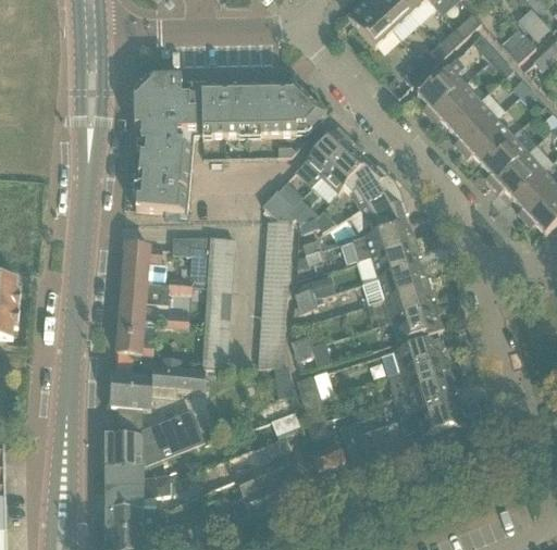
[(410,15),(396,0),(367,0),(366,1),(393,32),(410,15)]
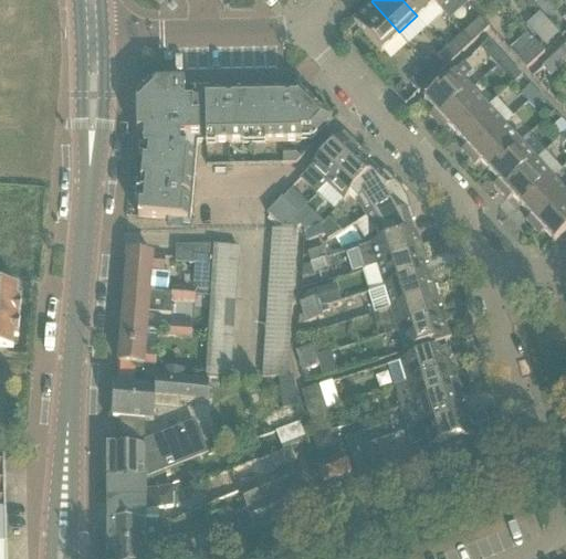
[(402,0),(417,16),(433,0),(402,0)]
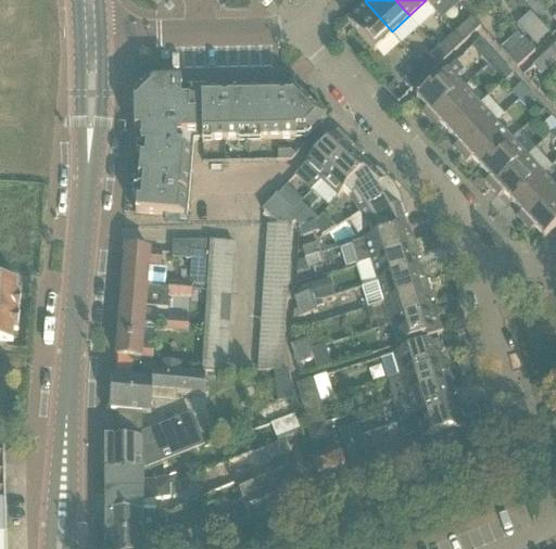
[(392,32),(365,1),(346,18),(374,48),(392,32)]
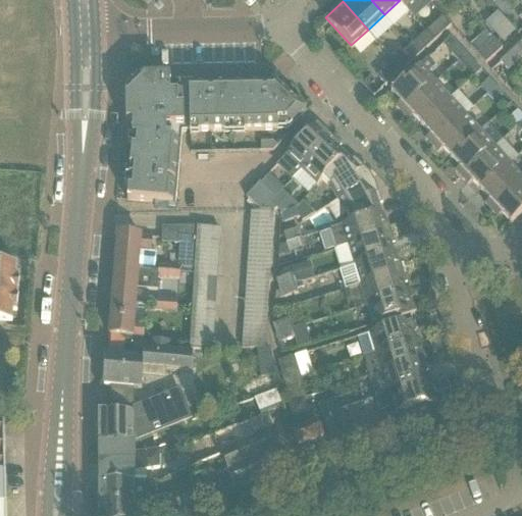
[(485,21),(493,31),(508,17),(499,8),(485,21)]
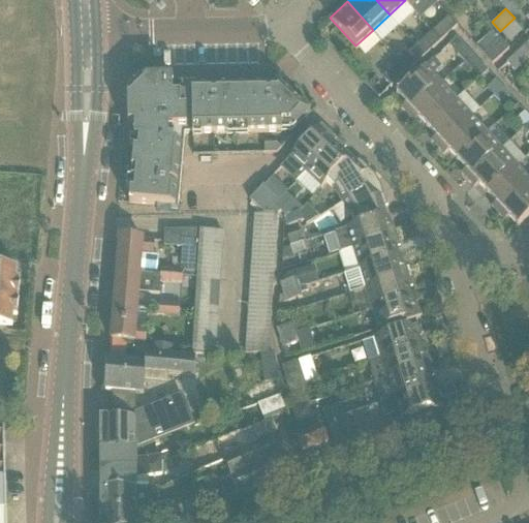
[(448,14),(440,22),(432,29),(440,37),(457,23),(448,14)]
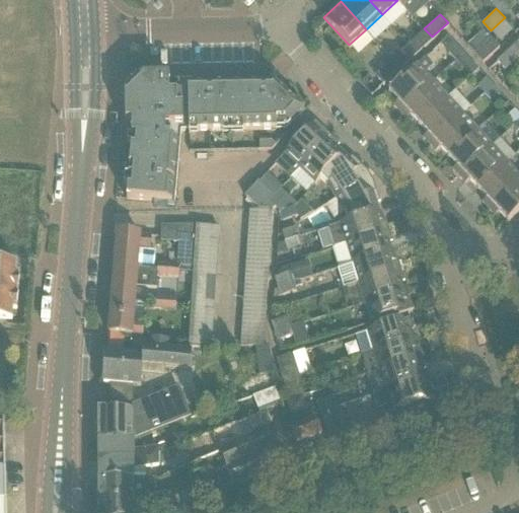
[(505,17),(491,30),(499,39),(513,26),(505,17)]
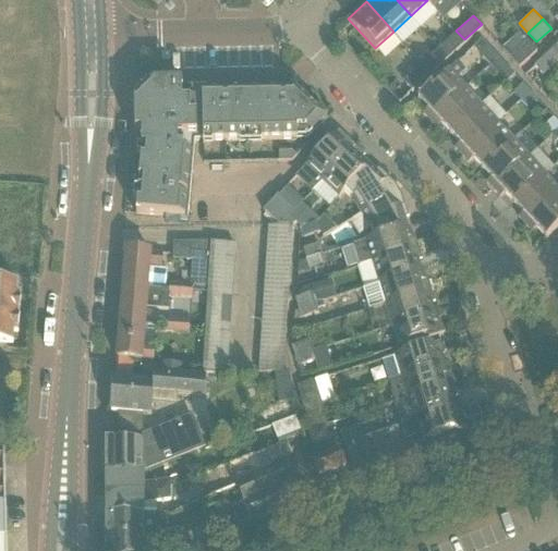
[(456,31),(447,39),(456,48),(464,39),(456,31)]
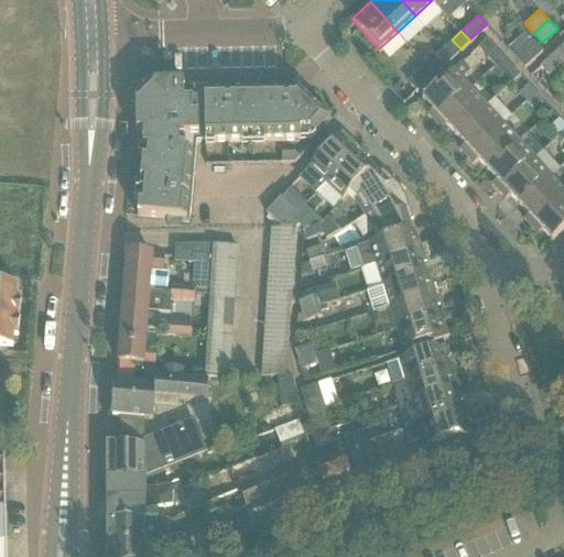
[(534,39),(516,55),(524,65),(543,48),(534,39)]
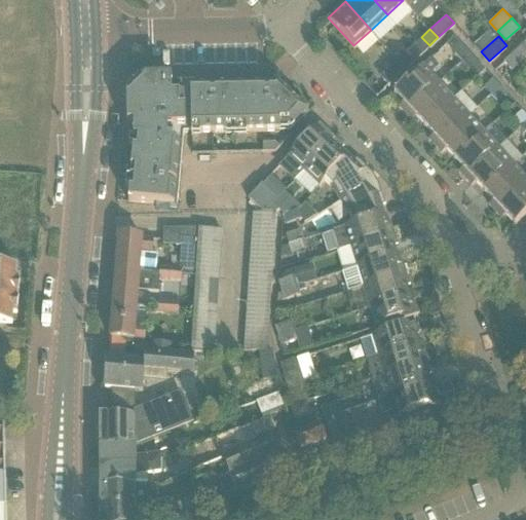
[(463,42),(454,50),(461,59),(471,50),(463,42)]
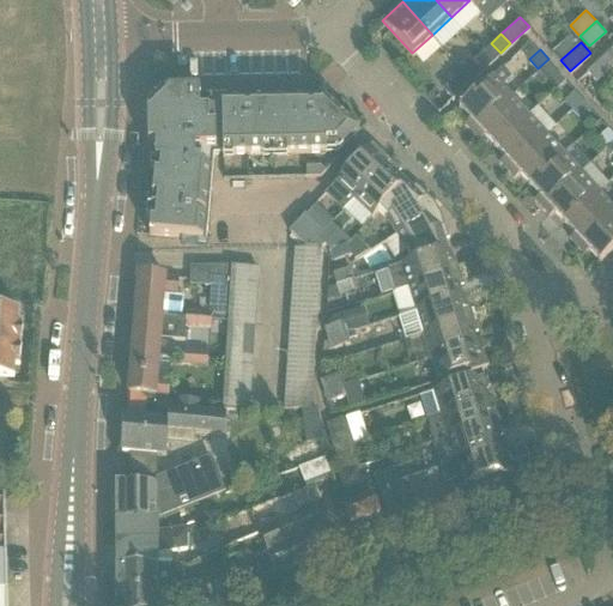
[(612,59),(606,52),(596,60),(605,70),(612,61),(612,59)]
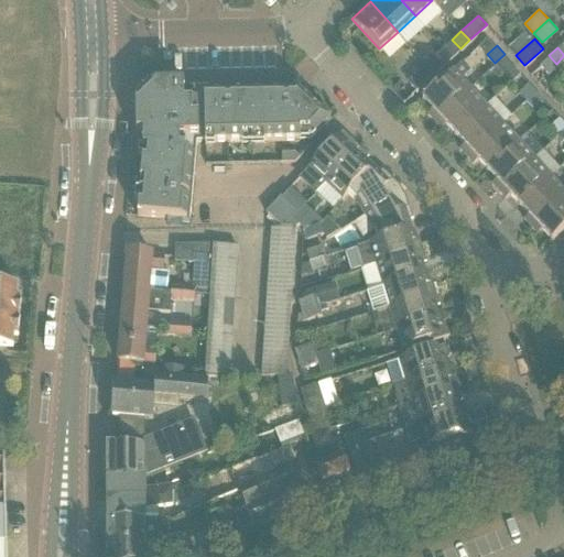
[(512,62),(505,54),(495,63),(502,71),(512,62)]
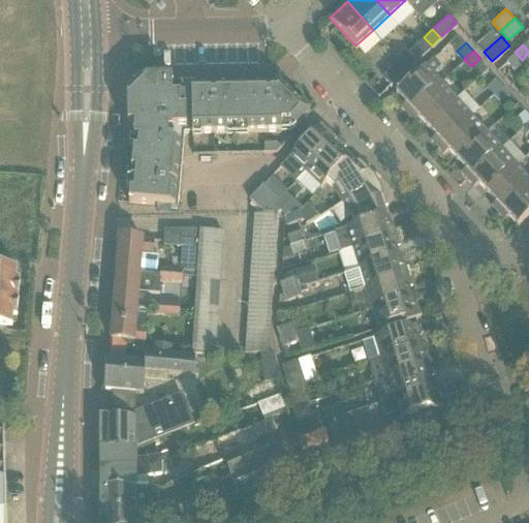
[(408,52),(400,59),(407,68),(416,60),(408,52)]
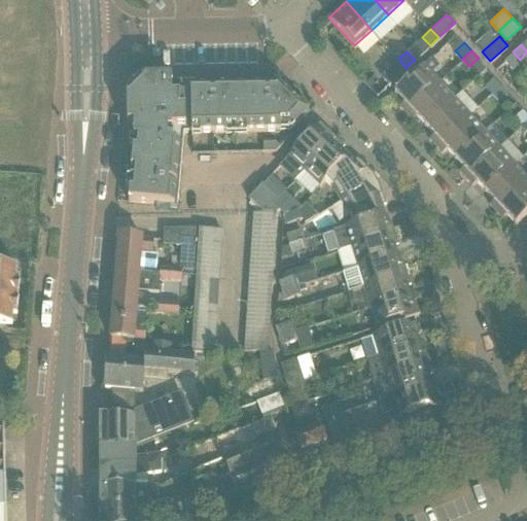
[(520,60),(513,51),(504,59),(512,67),(520,60)]
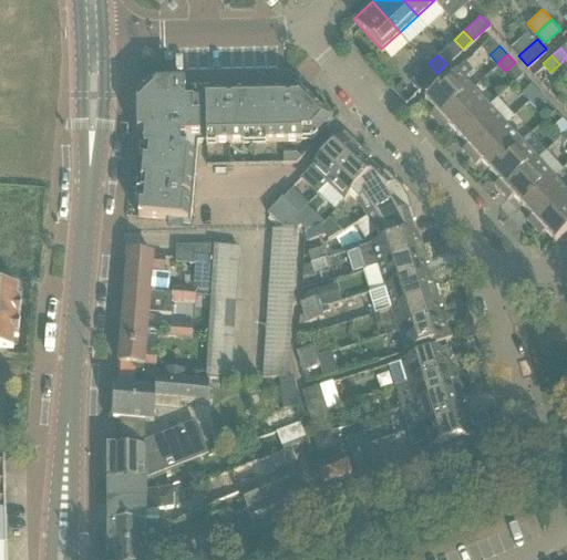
[(436,118),(472,86),(462,75),(472,66),(465,59),(424,95),(434,106),(430,111),(436,118)]
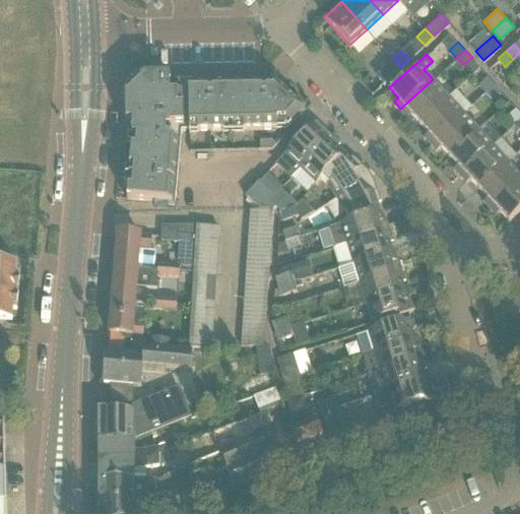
[(379,71),(379,76),(384,81),(393,74),(400,67),(393,58),(385,65),(379,71)]
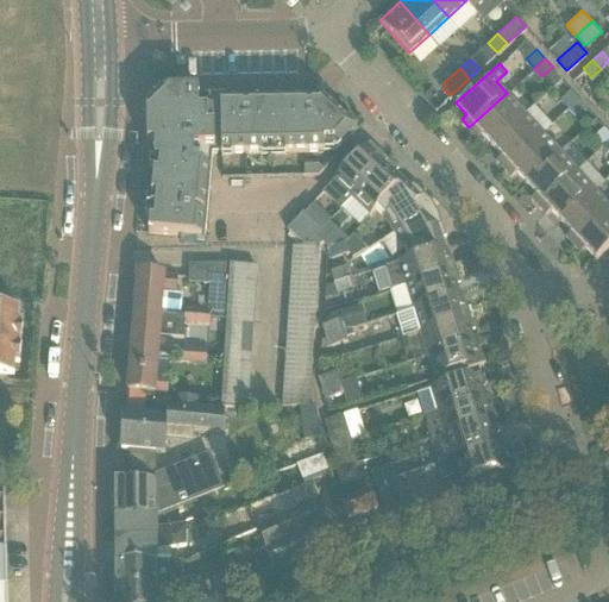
[(336,149),(356,126),(322,94),(321,94),(321,92),(199,94),(199,86),(168,86),(168,94),(165,94),(152,107),(152,108),(146,108),(146,139),(154,139),(154,157),(151,195),(156,196),(155,213),(150,213),(148,230),(205,234),(212,150),(336,149)]
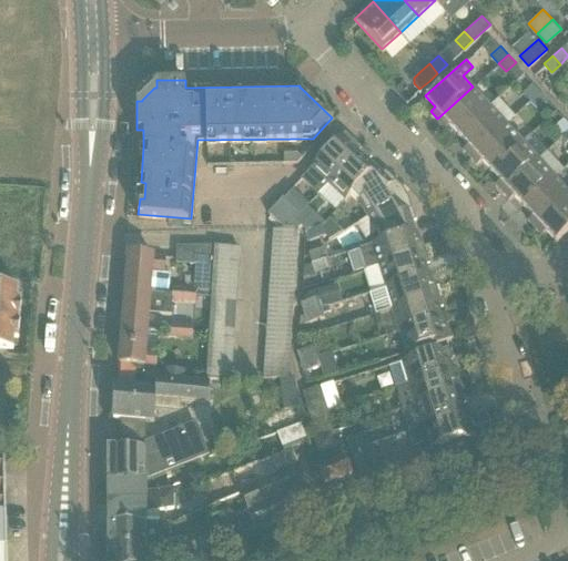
[(531,98),(540,90),(533,82),(524,90),(531,98)]
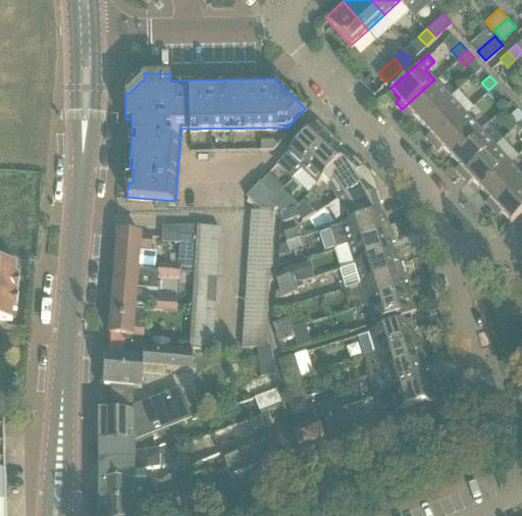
[(420,121),(449,95),(434,80),(402,109),(408,116),(413,112),(420,121)]
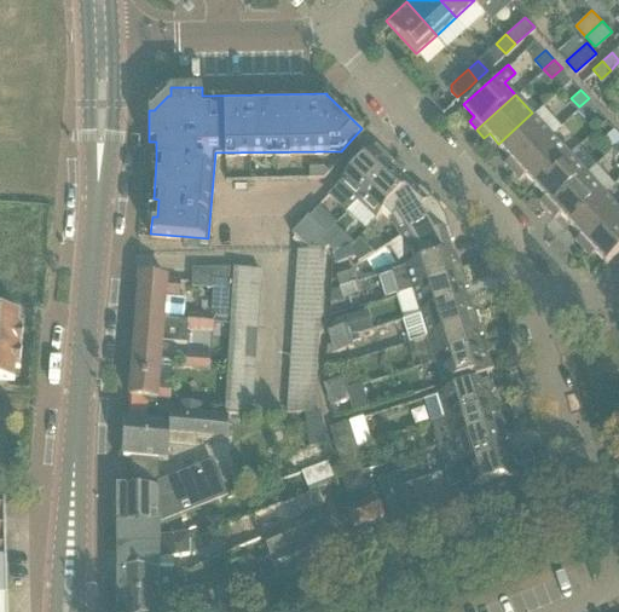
[(597,108),(589,98),(579,107),(588,116),(597,108)]
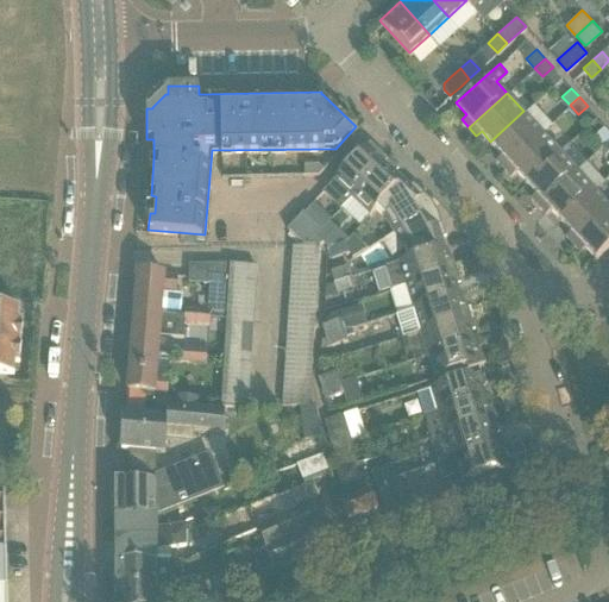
[(503,165),(541,131),(523,111),(490,142),(501,152),(496,157),(503,165)]
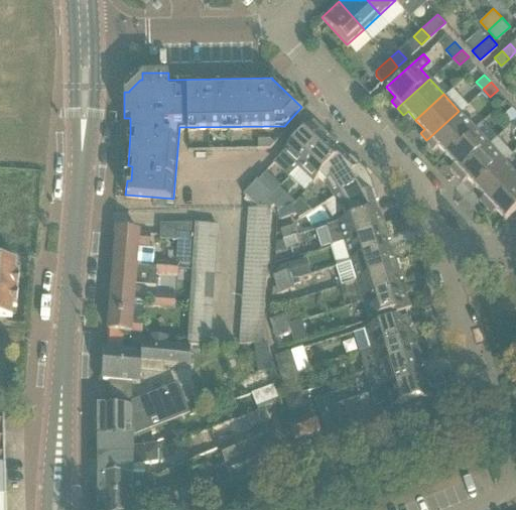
[(505,114),(512,122),(515,118),(515,110),(513,107),(505,114)]
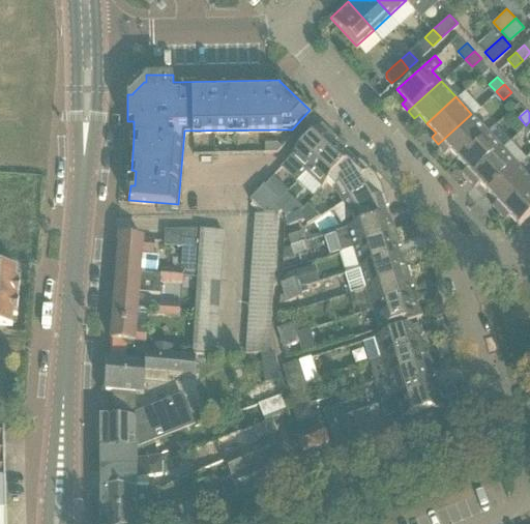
[(458,156),(486,129),(471,114),(438,144),(445,151),(449,147),(458,156)]
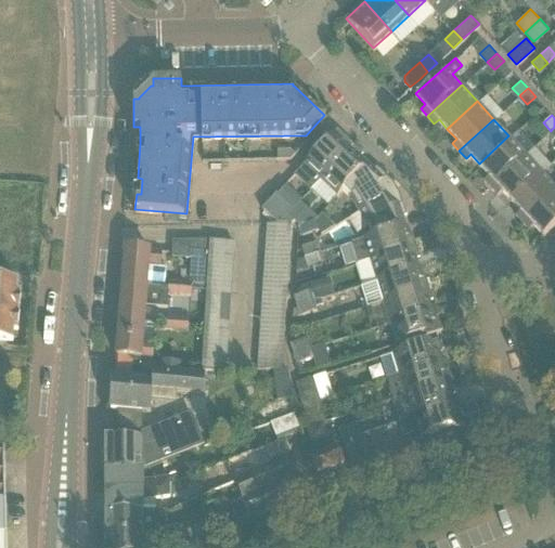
[(337,127),(294,172),(309,186),(310,185),(311,186),(353,143),(337,127)]
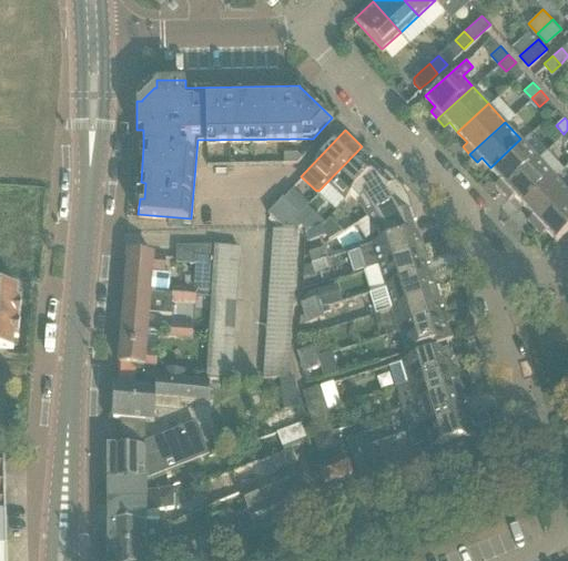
[(503,189),(537,157),(520,139),(490,167),(499,177),(496,182),(503,189)]
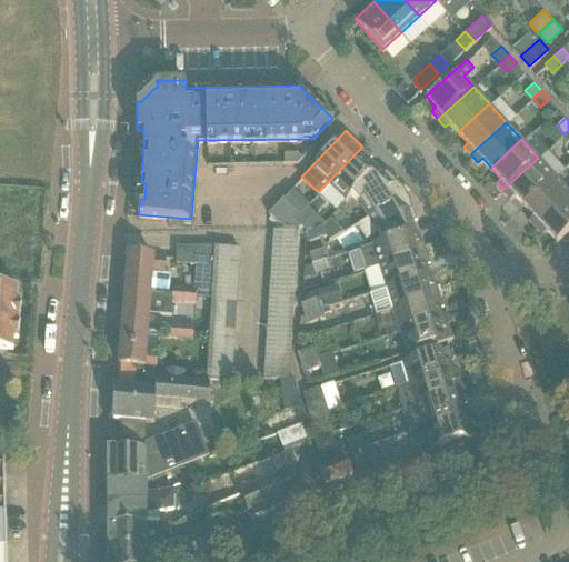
[(358,183),(375,164),(369,158),(371,156),(362,147),(329,181),(345,197),(352,189),(358,183)]
